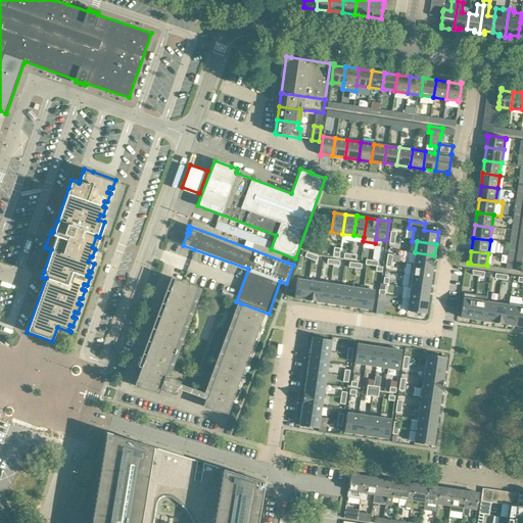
[(415,252),(414,264),(433,267),(434,255),(415,252)]
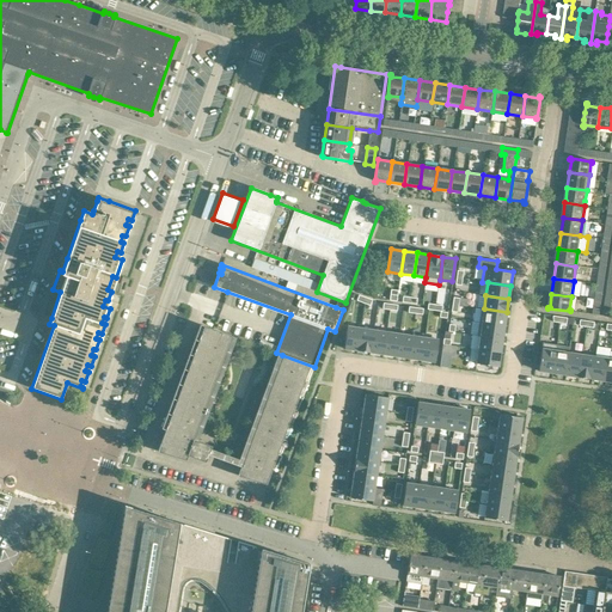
[(481,308),(479,323),(505,326),(507,312),(484,308),(481,308)]
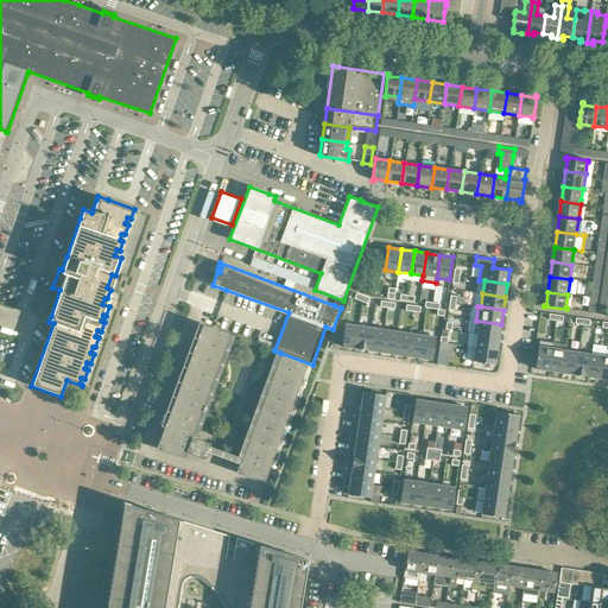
[(474,334),(476,335),(499,337),(501,324),(476,321),(474,334)]
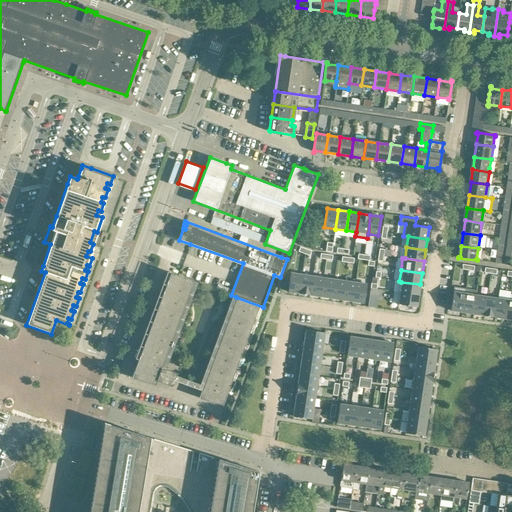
[(155,385),(157,381),(171,387),(176,373),(161,367),(193,281),(178,275),(170,273),(167,272),(135,359),(138,360),(132,378),(155,385)]
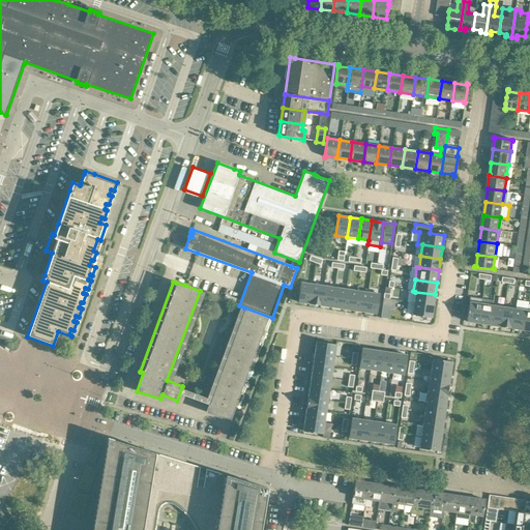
[(301,283),(298,302),(310,303),(312,284),(301,283)]
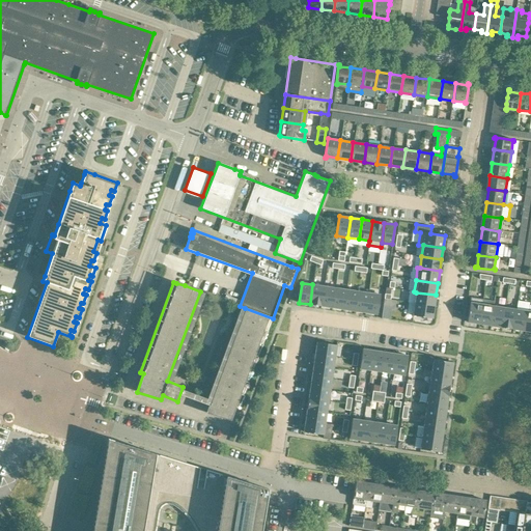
[(312,284),(310,304),(320,306),(324,286),(312,284)]
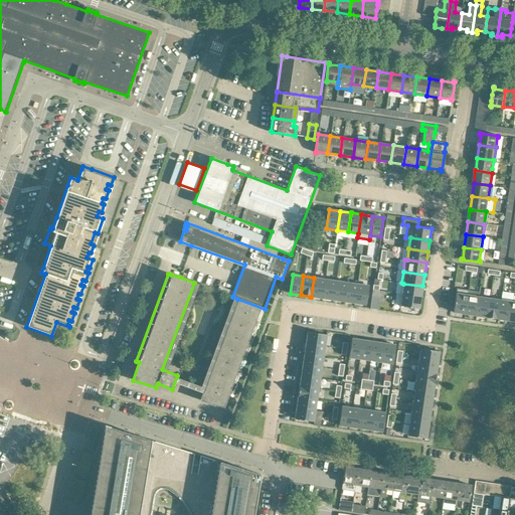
[(314,278),(311,297),(322,299),(325,280),(314,278)]
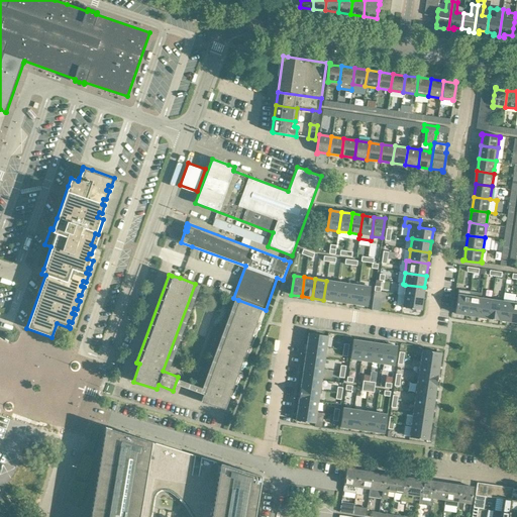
[(323,300),(334,301),(337,282),(326,281),(323,300)]
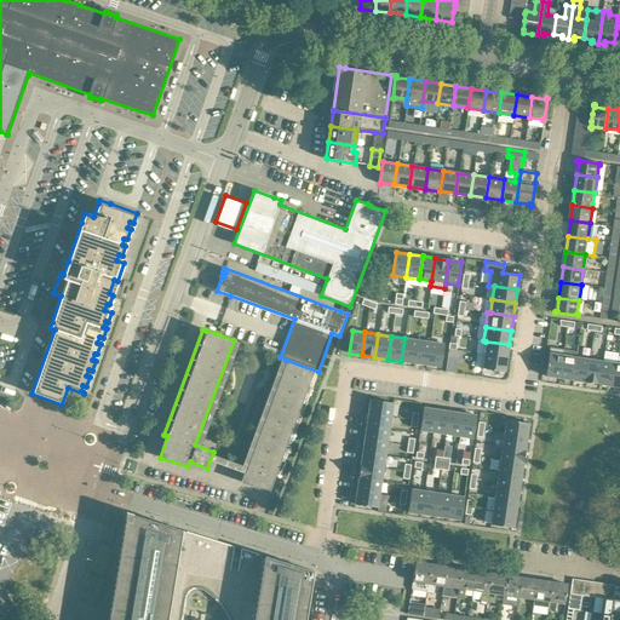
[(405,338),(401,361),(414,363),(418,340),(405,338)]
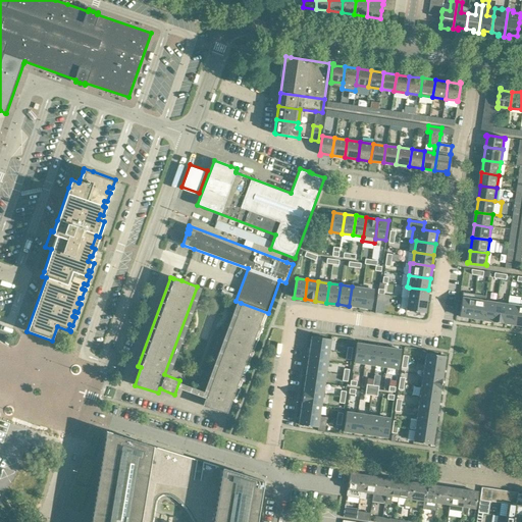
[(403,285),(401,298),(408,299),(427,302),(428,290),(409,288),(407,286),(403,285)]
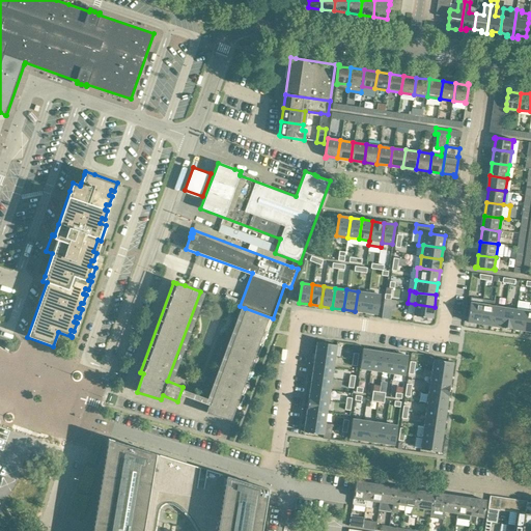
[(358,291),(355,311),(366,312),(369,292),(358,291)]
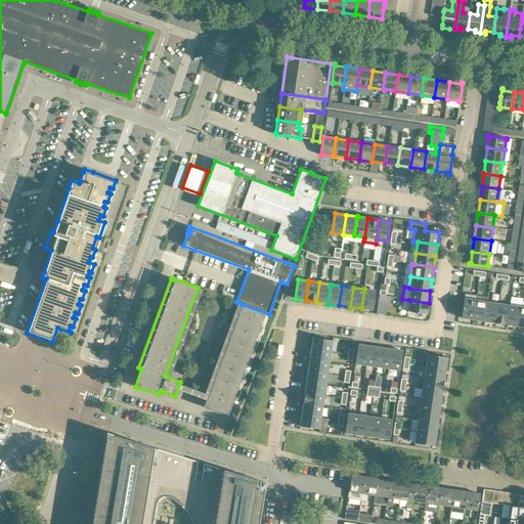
[(364,289),(361,308),(373,310),(375,291),(364,289)]
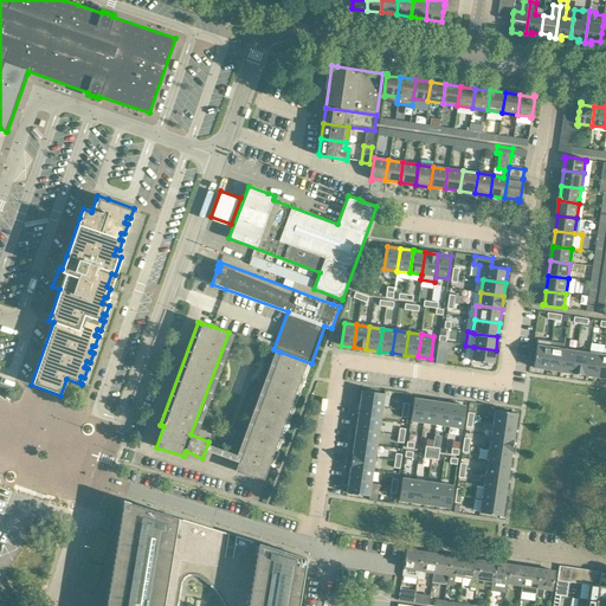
[(537,340),(533,367),(548,369),(550,347),(552,342),(537,340)]
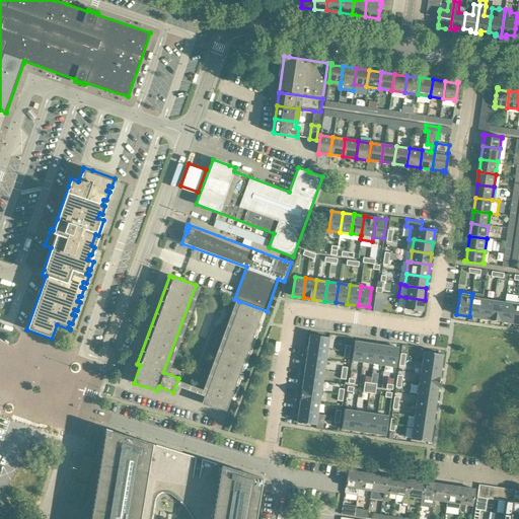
[(376,293),(375,301),(382,302),(385,302),(386,294),(376,293)]
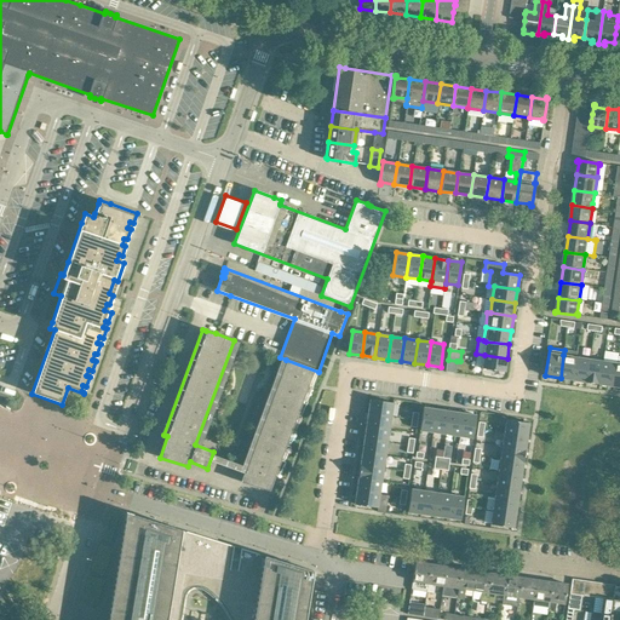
[(604,361),(601,384),(615,386),(619,363),(619,357),(619,354),(606,351),(604,361)]
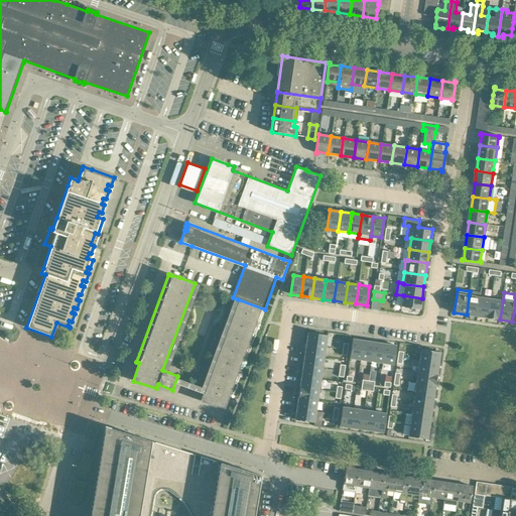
[(403,295),(401,306),(420,309),(422,298),(403,295)]
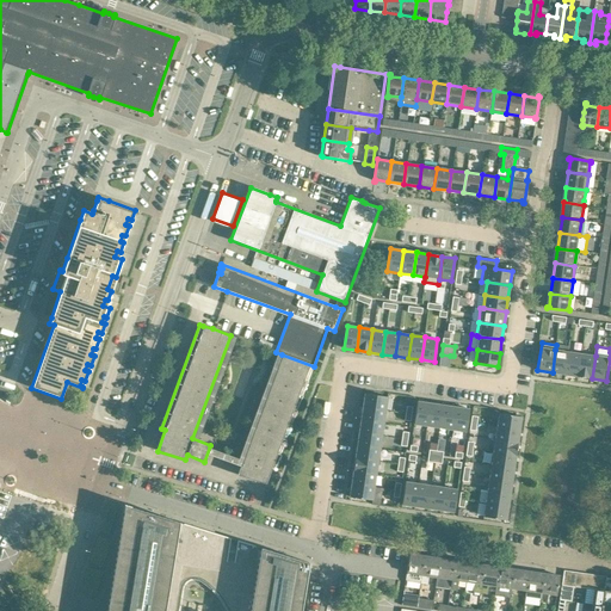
[(555,350),(553,372),(566,375),(569,352),(555,350)]
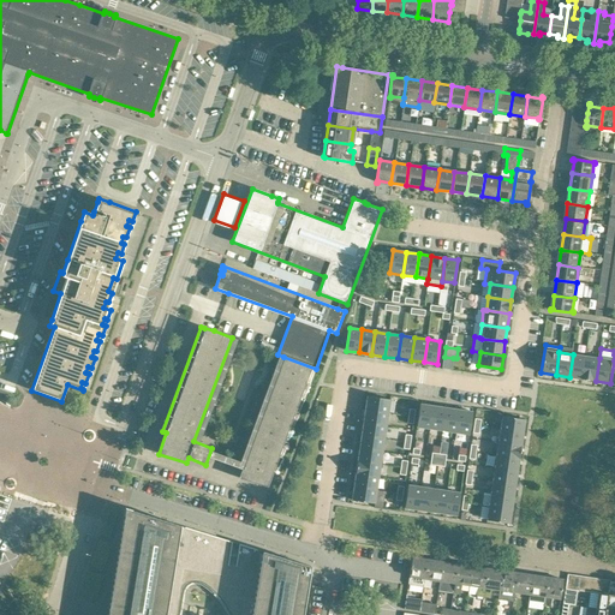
[(586,357),(573,354),(569,377),(583,380),(586,357)]
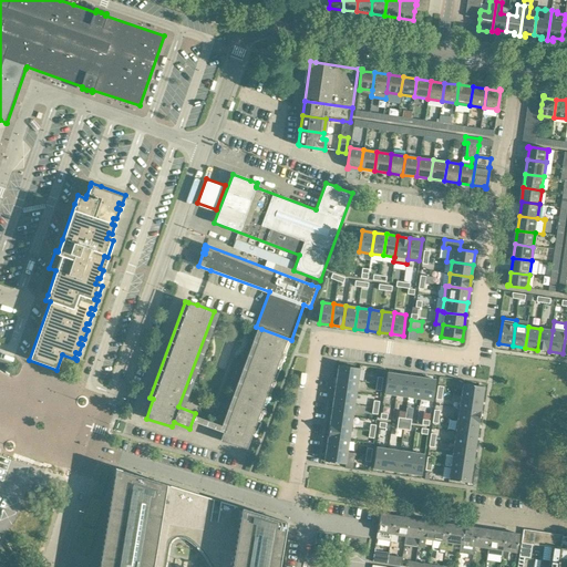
[(255,436),(291,340),(261,329),(226,425),(220,441),(246,449),(251,435),(255,436)]
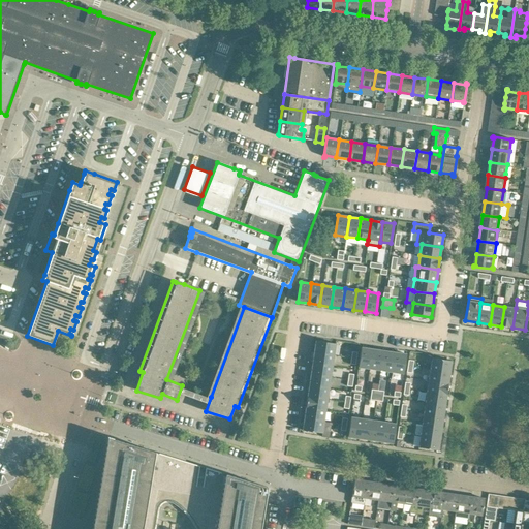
[(512,328),(516,308),(504,307),(501,327),(512,328)]
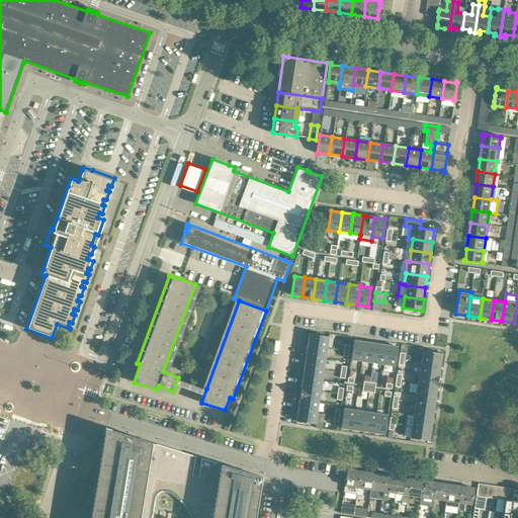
[(309,334),(308,345),(327,347),(329,337),(309,334)]
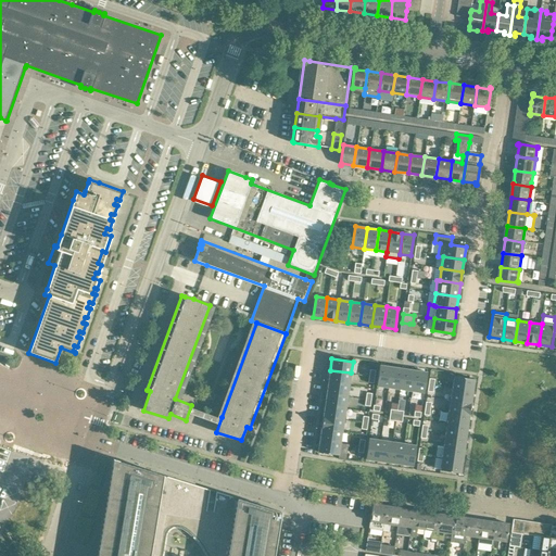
[(379,365),(377,386),(388,388),(391,367),(379,365)]
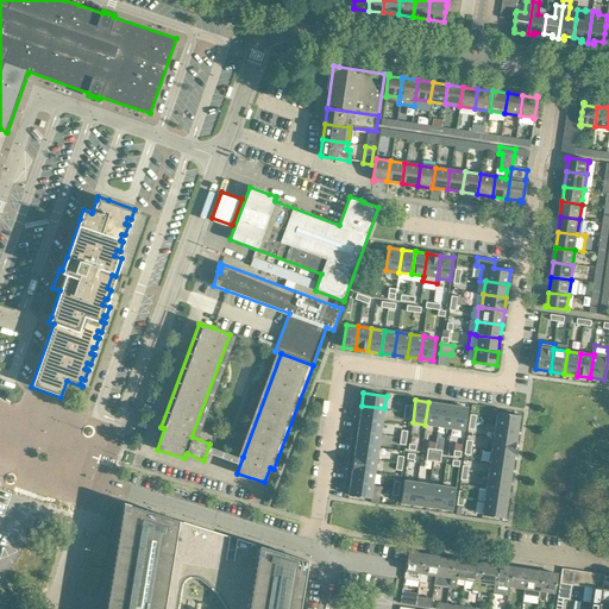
[(428,402),(425,425),(438,427),(441,405),(428,402)]
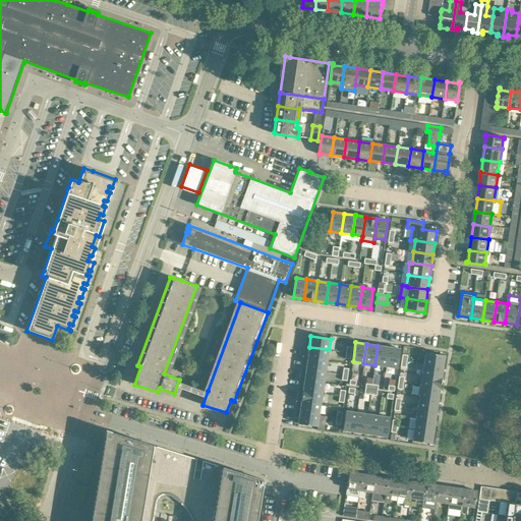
[(378,346),(374,365),(386,366),(389,347),(378,346)]
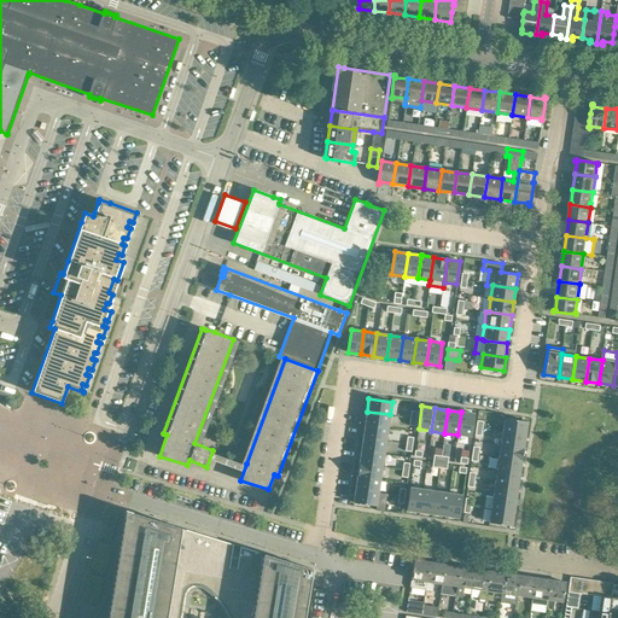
[(390,414),(367,412),(365,424),(388,427),(390,414)]
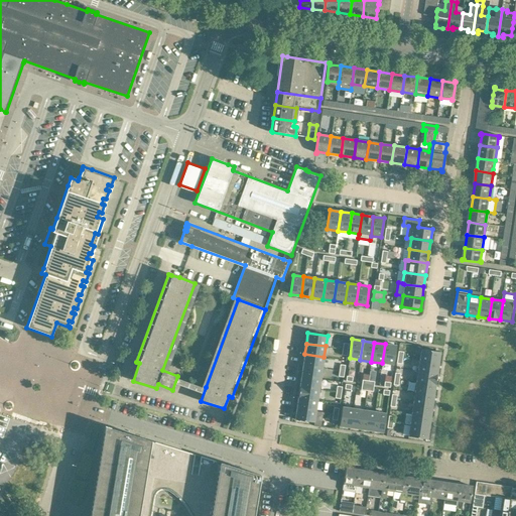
[(385,344),(382,363),(393,365),(396,346),(385,344)]
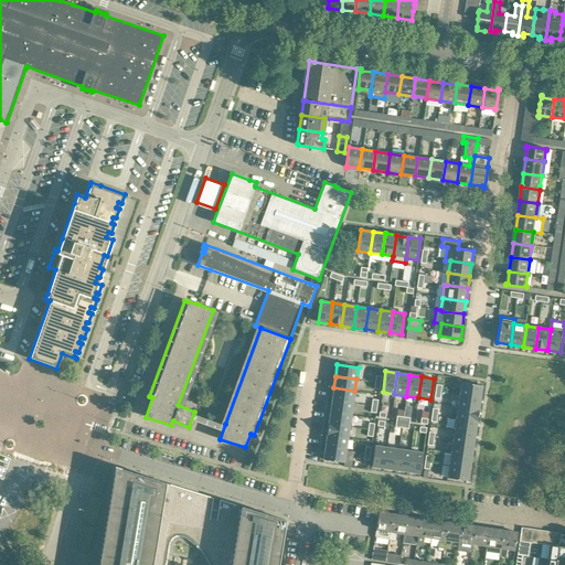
[(461,382),(459,394),(480,397),(482,385),(461,382)]
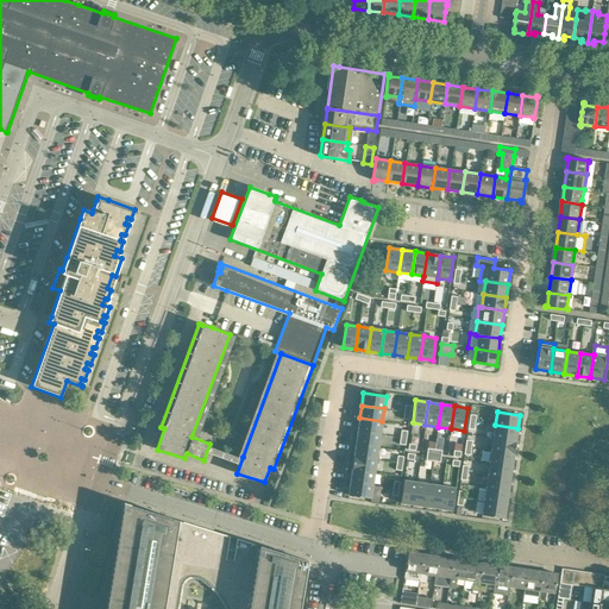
[(359,418),(358,431),(381,434),(382,421),(359,418)]
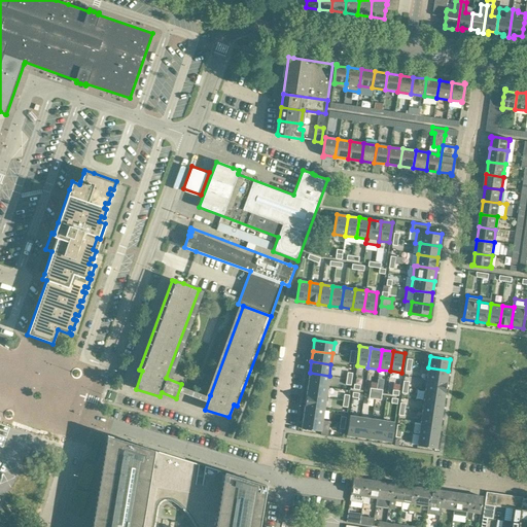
[(428,367),(427,379),(447,382),(448,371),(428,367)]
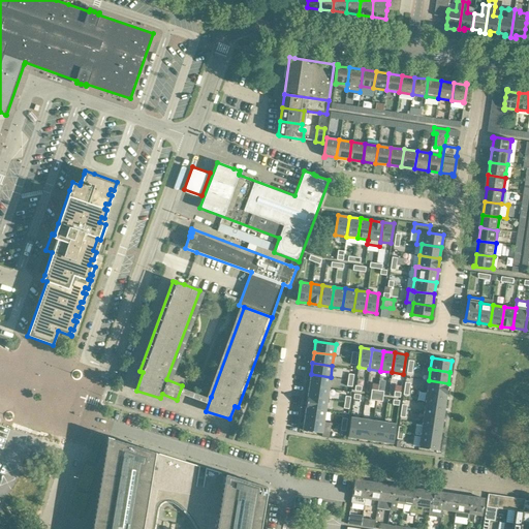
[(331,377),(311,374),(309,385),(329,389),(331,377)]
